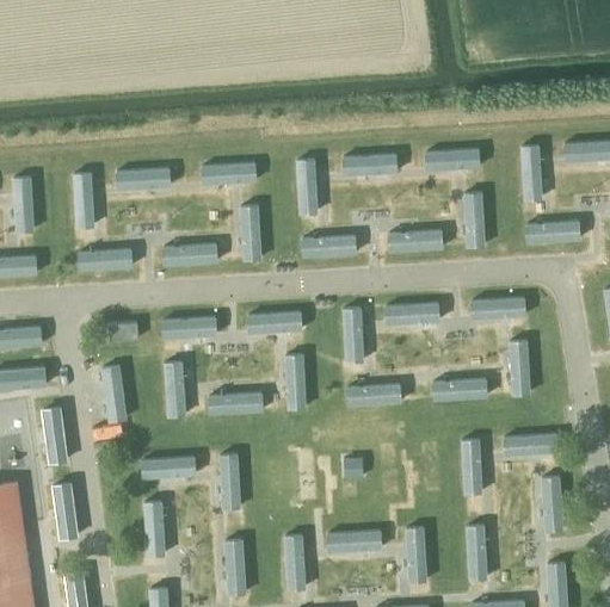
[(609,140),(562,143),(564,163),(609,160),(609,140)]
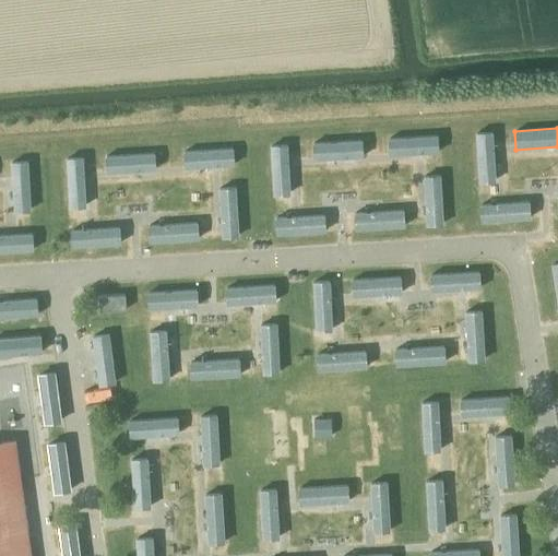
[(478,185),(496,184),(494,145),(493,132),(475,133),(478,185)]
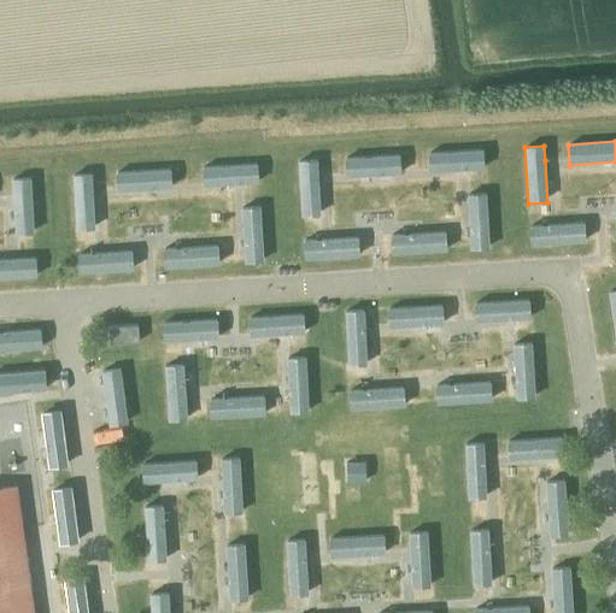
[(428,154),(429,175),(474,172),(486,171),(486,151),(428,154)]
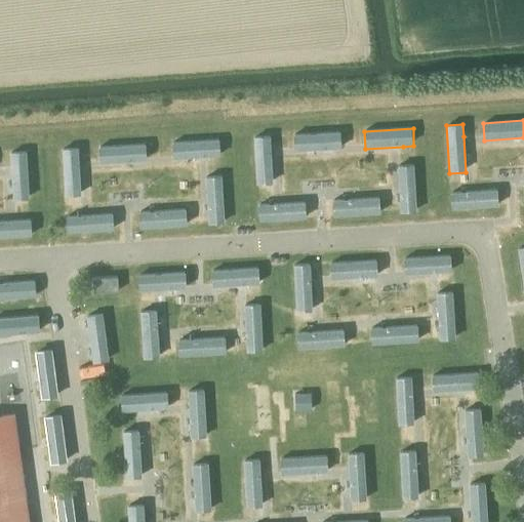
[(292,134),(293,152),(343,150),(341,132),(292,134)]
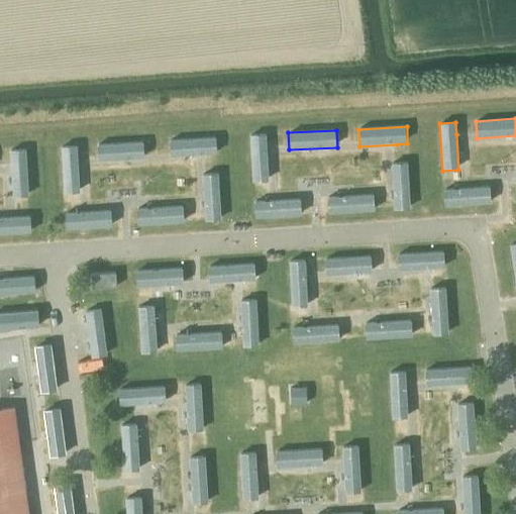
[(251,183),(270,182),(268,145),(267,133),(249,134),(251,183)]
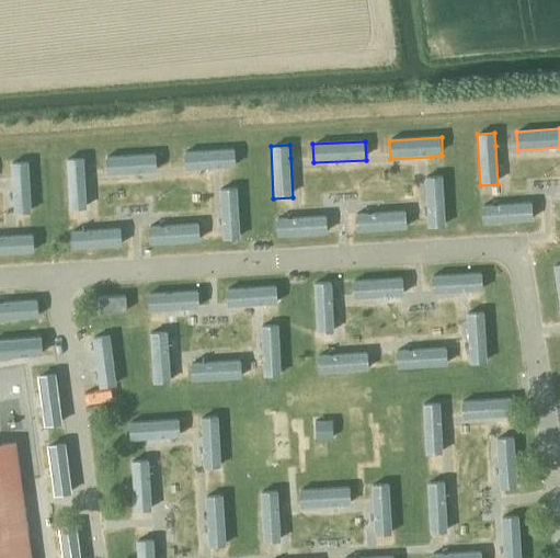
[(183,152),(184,171),(227,169),(236,169),(235,150),(183,152)]
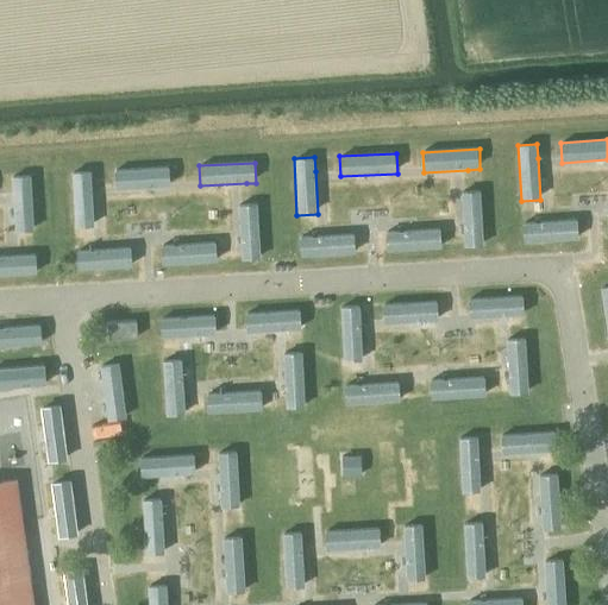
[(113,170),(114,190),(169,188),(169,168),(113,170)]
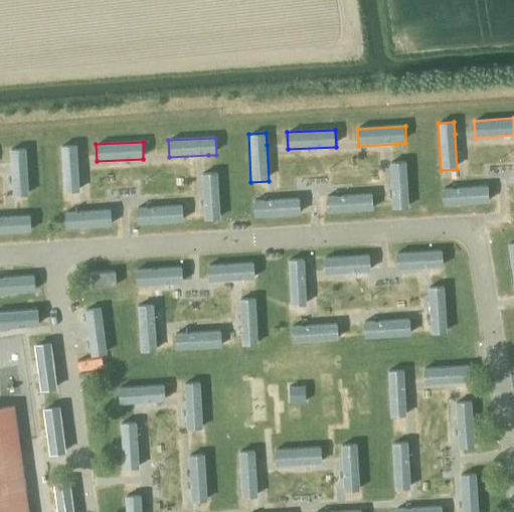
[(62,193),(79,192),(77,156),(77,145),(60,146),(62,193)]
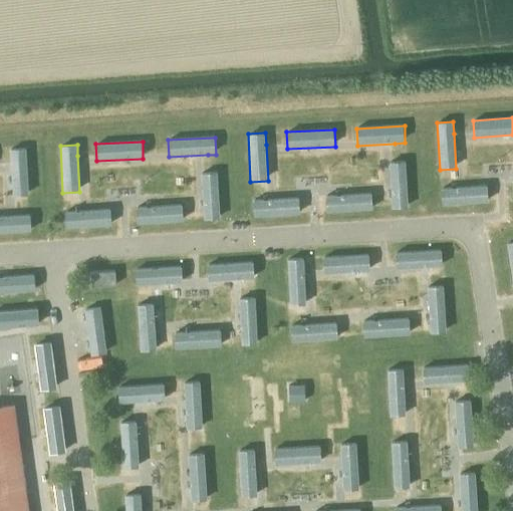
[(13,197),(29,196),(26,149),(11,149),(12,167),(13,197)]
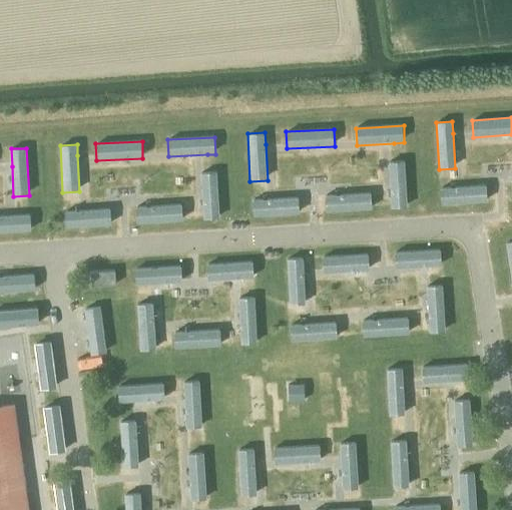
[(391,208),(408,208),(406,160),(389,161),(391,199),(391,208)]
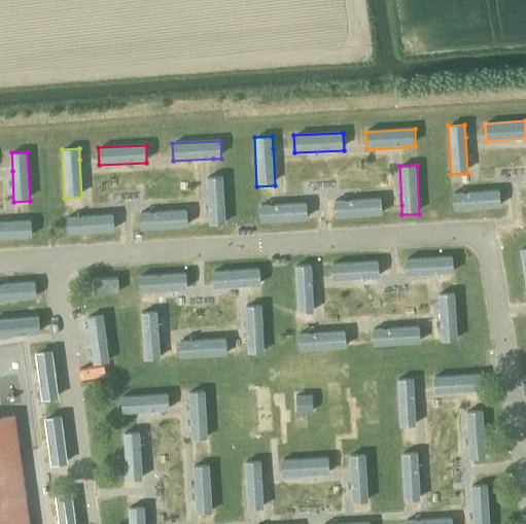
[(210,226),(225,225),(222,177),(207,178),(210,226)]
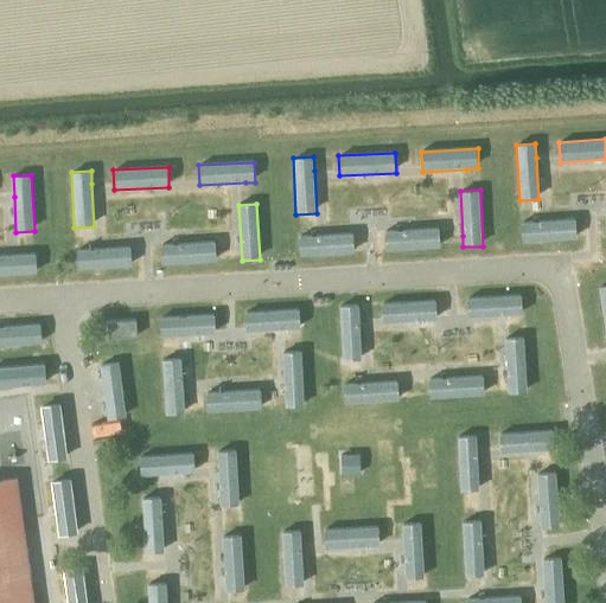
[(520,225),(521,243),(578,239),(576,222),(533,224),(520,225)]
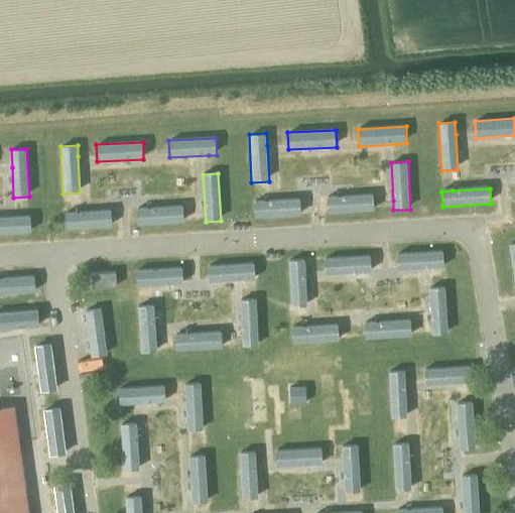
[(327,200),(328,214),(374,212),(373,197),(327,200)]
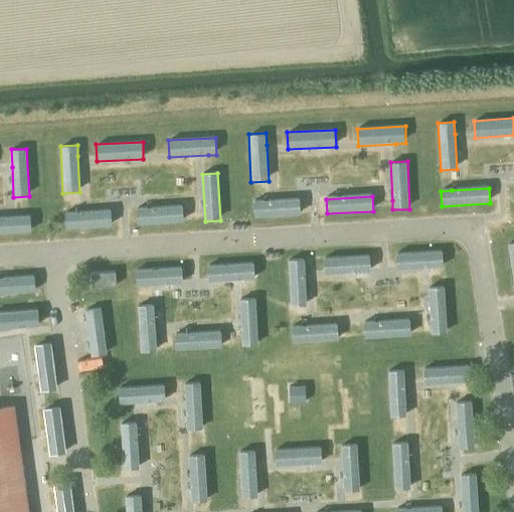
[(252,203),(253,218),(301,215),(300,200),(269,202),(252,203)]
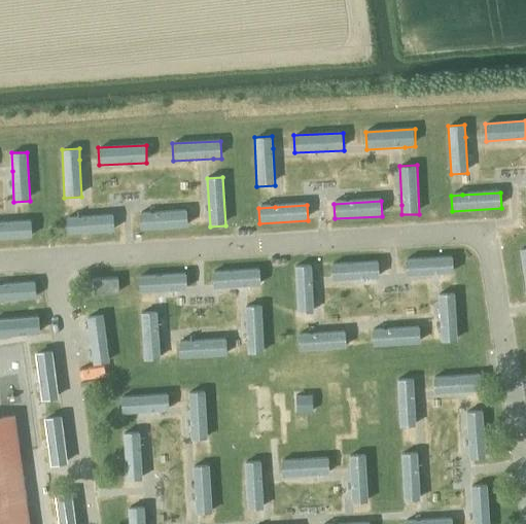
[(139,215),(140,231),(188,228),(187,212),(139,215)]
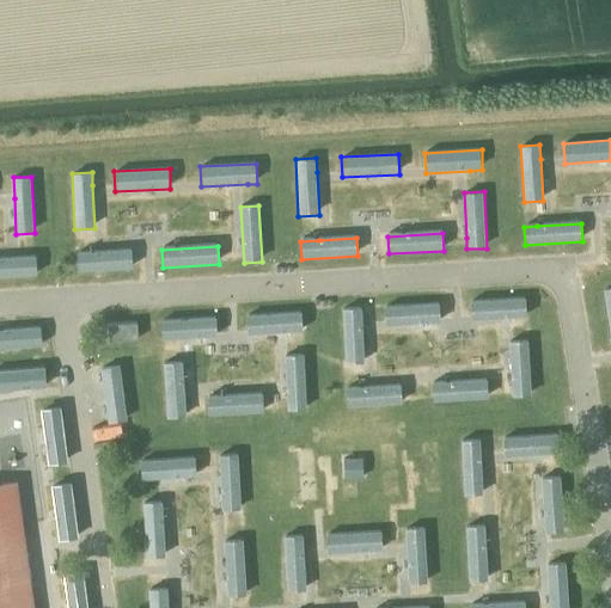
[(75,256),(77,274),(133,270),(132,252),(89,255),(75,256)]
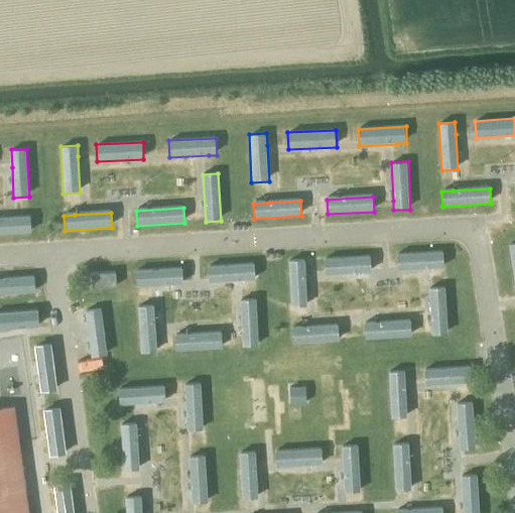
[(0,219),(0,235),(32,234),(32,218),(15,219),(0,219)]
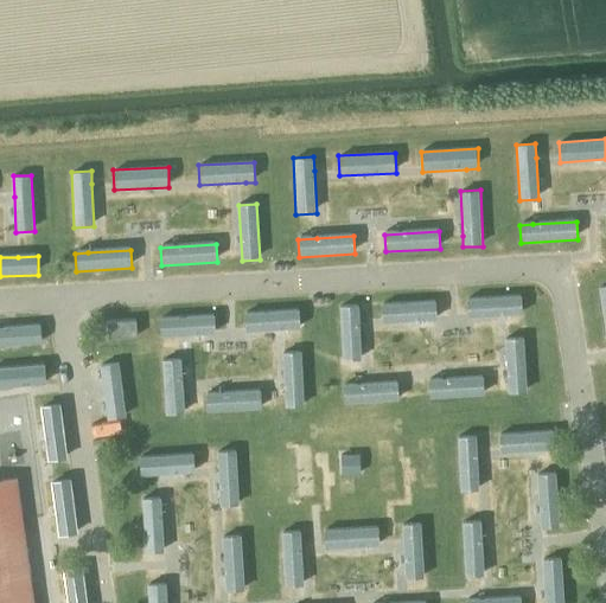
[(466,299),(467,319),(511,316),(522,315),(521,295),(466,299)]
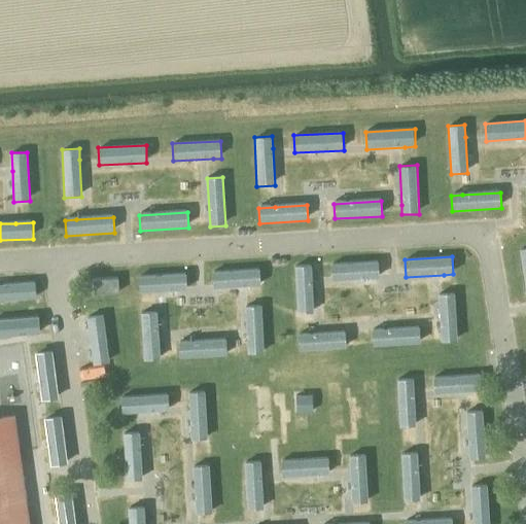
[(330,264),(330,281),(380,279),(379,262),(330,264)]
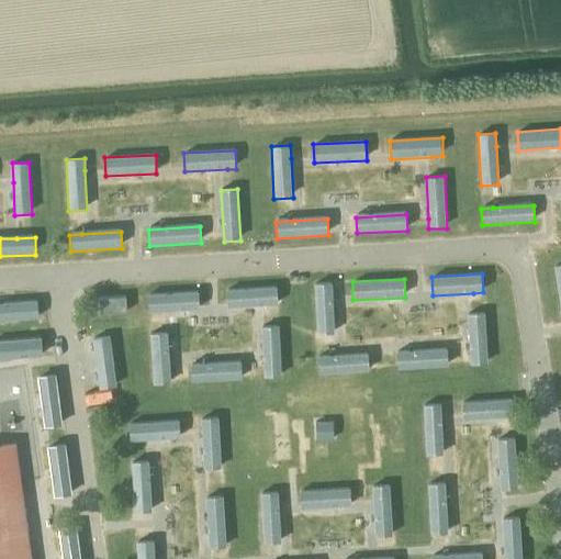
[(316,335),(335,334),(333,291),(333,282),(313,283),(316,335)]
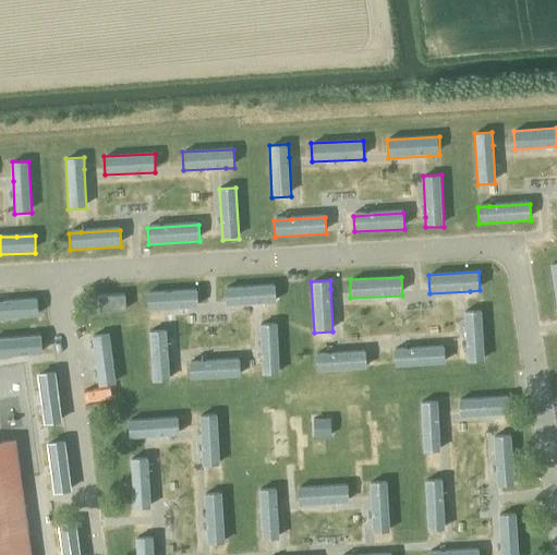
[(225,288),(226,306),(265,304),(277,303),(276,285),(225,288)]
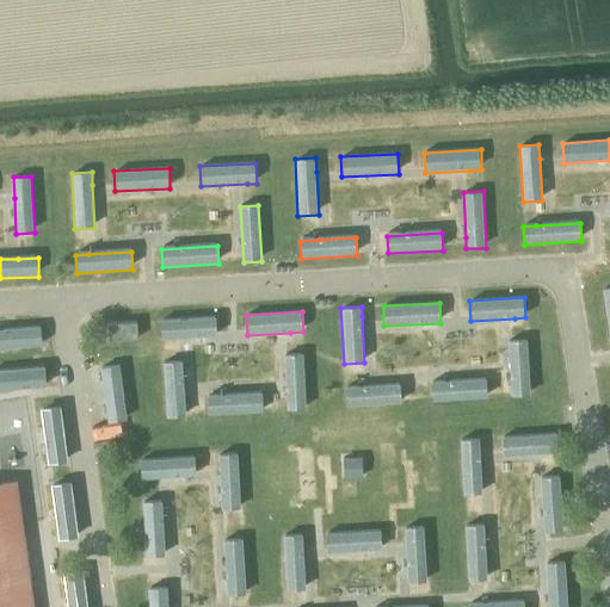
[(159,321),(161,341),(180,340),(216,338),(215,317),(159,321)]
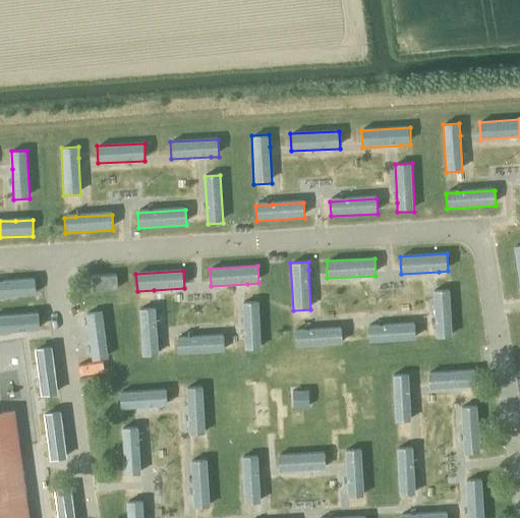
[(117,278),(93,279),(93,281),(93,291),(118,290),(117,278)]
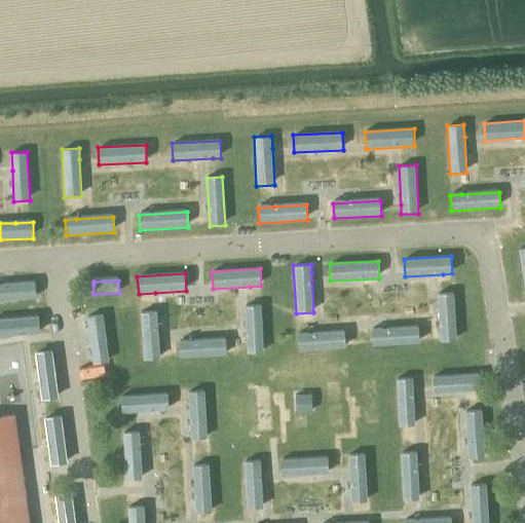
[(0,301),(36,299),(35,282),(13,283),(0,284),(0,301)]
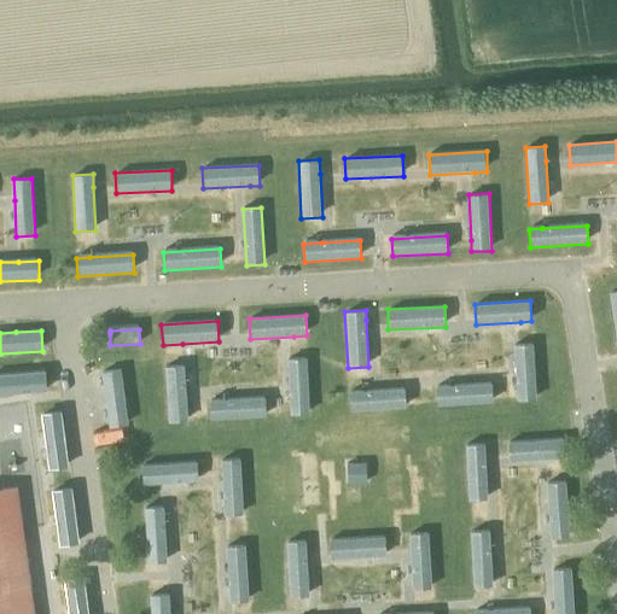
[(519,402),(537,401),(534,344),(516,345),(518,390),(519,402)]
